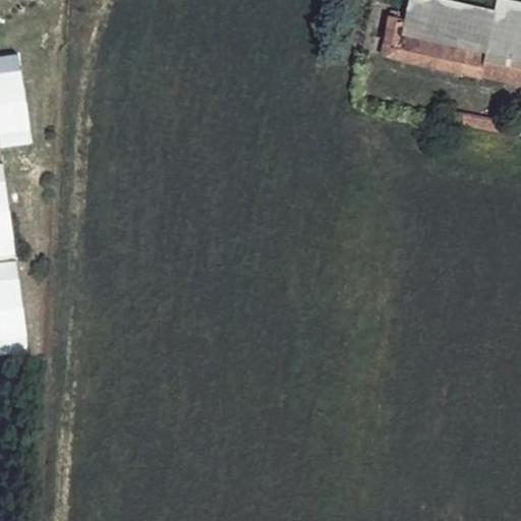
[(520,1),(512,0),(497,0),(496,10),(485,51),(408,35),(401,33),(404,18),(398,15),(399,11),(392,10),(383,52),(520,81),(520,1)]
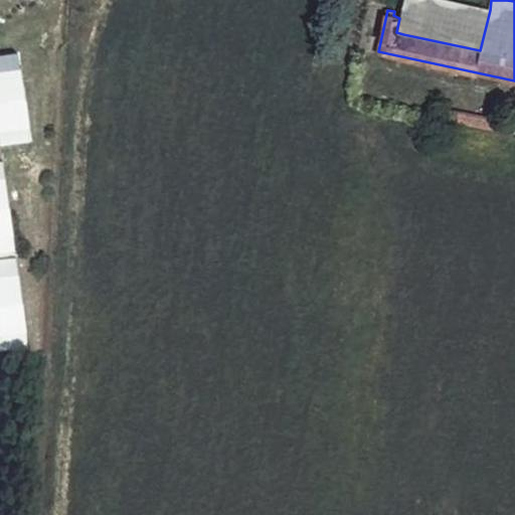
[(480,50),(490,10),(444,0),(411,0),(403,34),(480,50)]
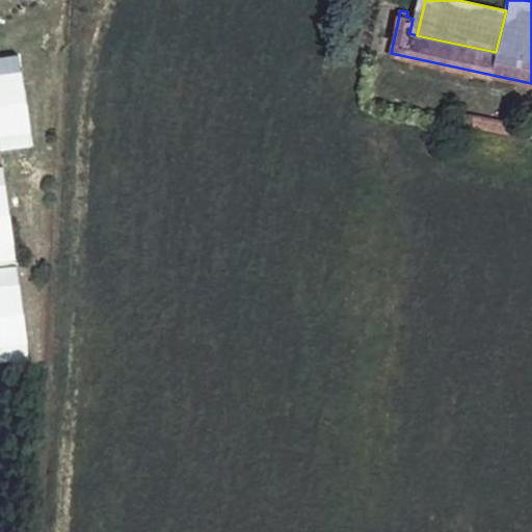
[(0,57),(0,150),(33,144),(21,55),(0,57)]
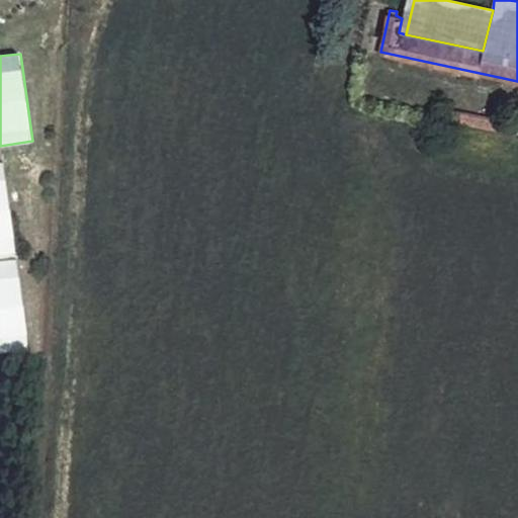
[(517,123),(448,107),(445,120),(517,136),(517,132),(517,123)]
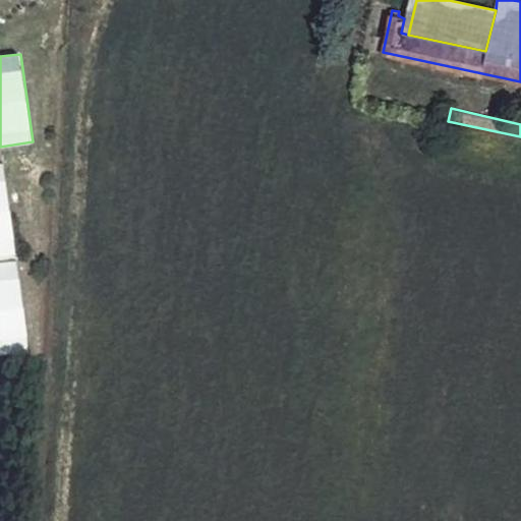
[(0,360),(30,356),(18,272),(5,162),(0,162),(0,360)]
